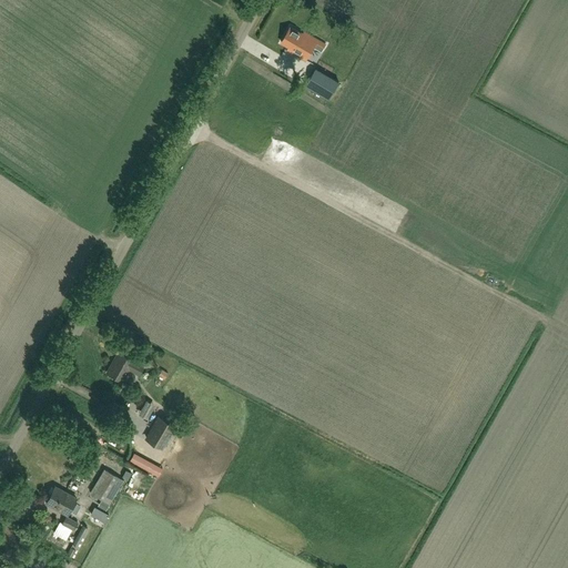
[(305,59),(317,40),(305,32),(304,34),(291,27),(282,42),(294,50),(293,52),(305,59)]
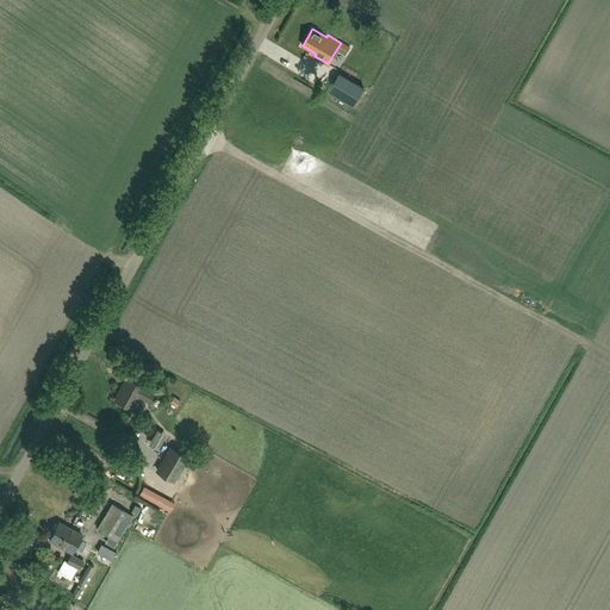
[(353,107),(365,88),(340,74),(329,92),(353,107)]
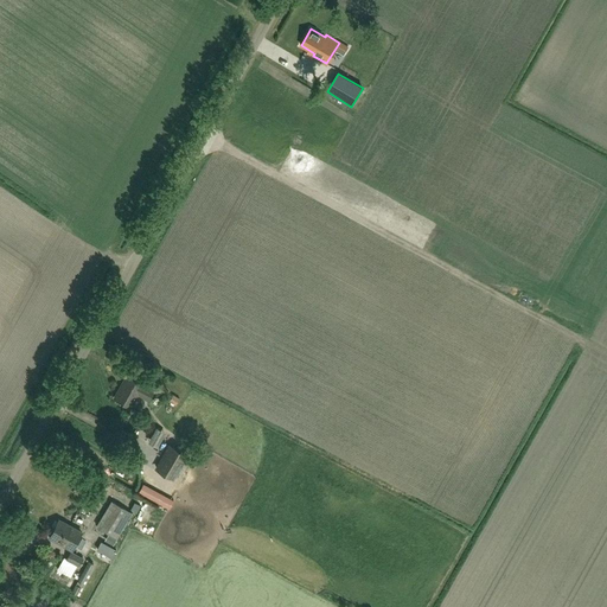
[(127,376),(114,398),(131,407),(138,394),(148,400),(153,391),(142,385),(142,384),(127,376)]
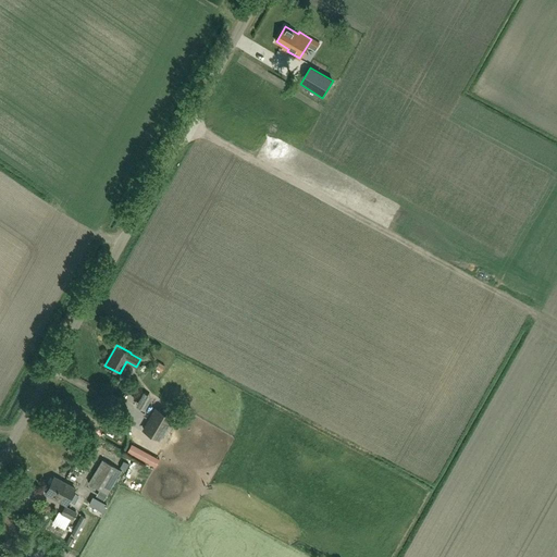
[(160,361),(157,368),(162,371),(166,364),(160,361)]
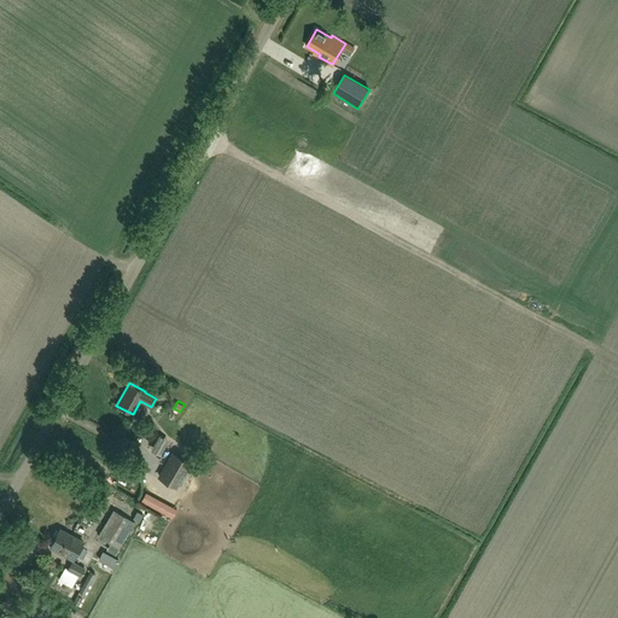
[(159,452),(167,436),(161,432),(152,448),(159,452)]
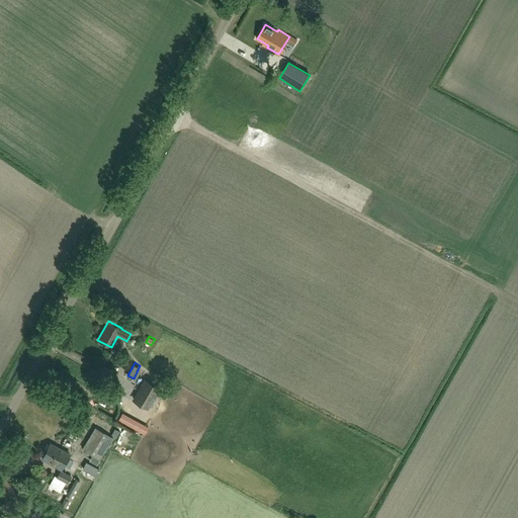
[(158,389),(145,381),(134,401),(147,408),(158,389)]
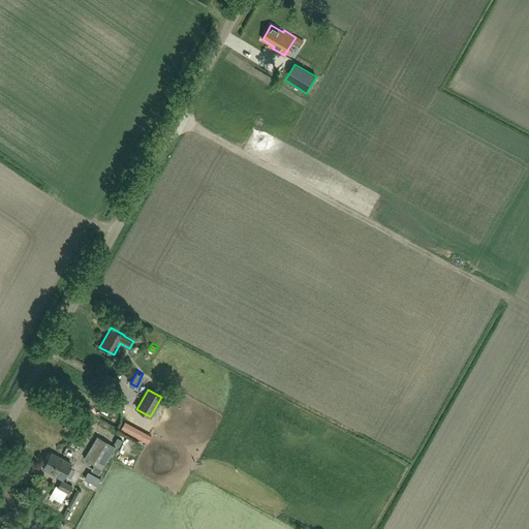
[(150,438),(131,428),(128,433),(147,443),(150,438)]
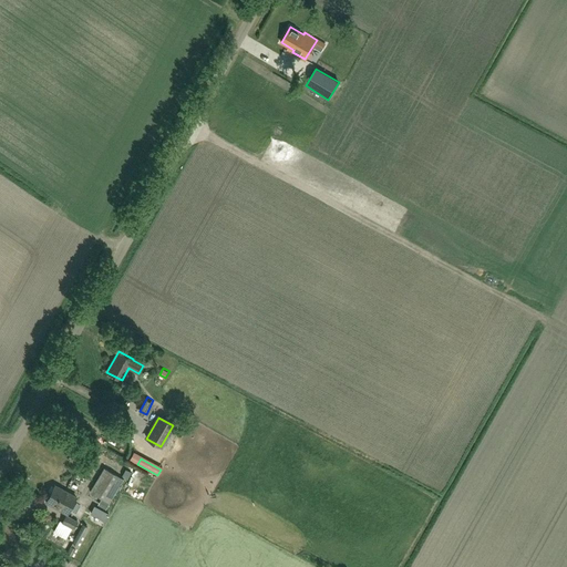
[(123,480),(104,468),(90,492),(109,503),(123,480)]
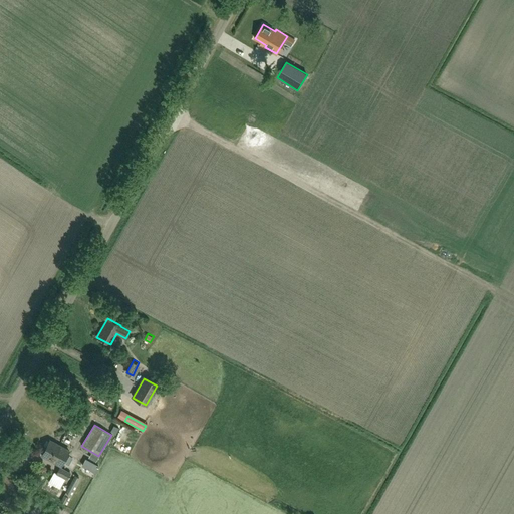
[(45,446),(46,447),(42,455),(61,466),(69,451),(50,440),(49,442),(47,442),(46,442),(44,445),(45,446)]
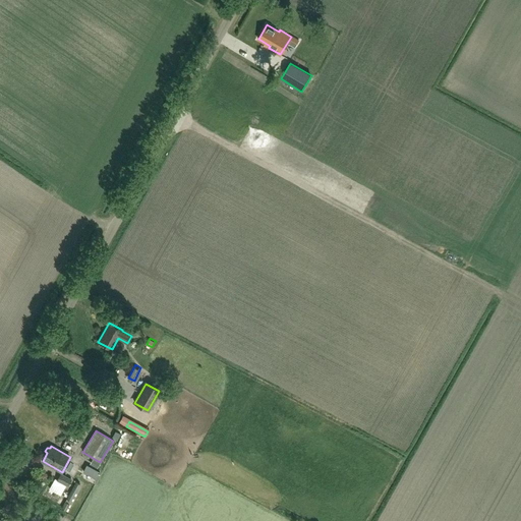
[(71,479),(61,474),(58,480),(66,484),(68,485),(71,479)]
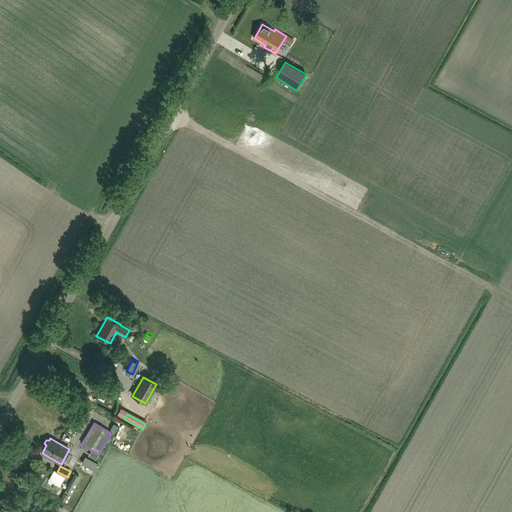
[(59,486),(65,476),(57,472),(54,470),(48,480),(59,486)]
